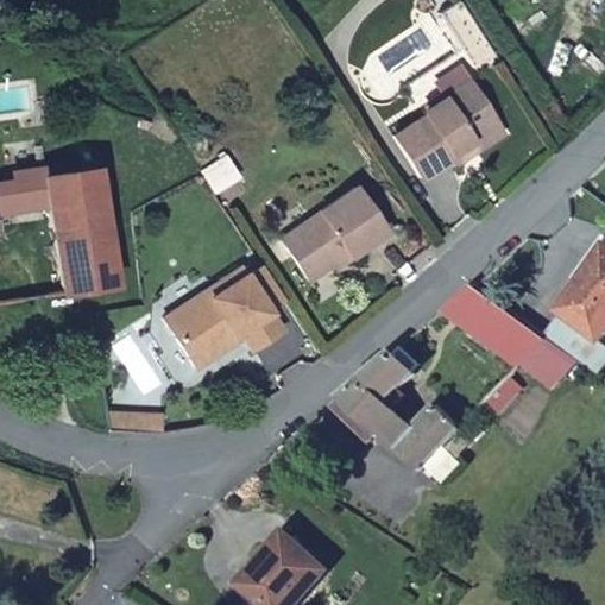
[(455,0),(436,13),(476,74),(496,61),(457,0),(455,0)]
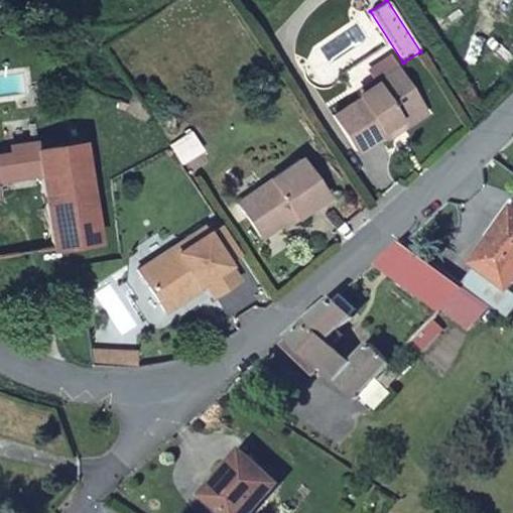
[(355,151),(384,132),(382,129),(419,105),(396,68),(356,93),(359,97),(332,115),(355,151)]
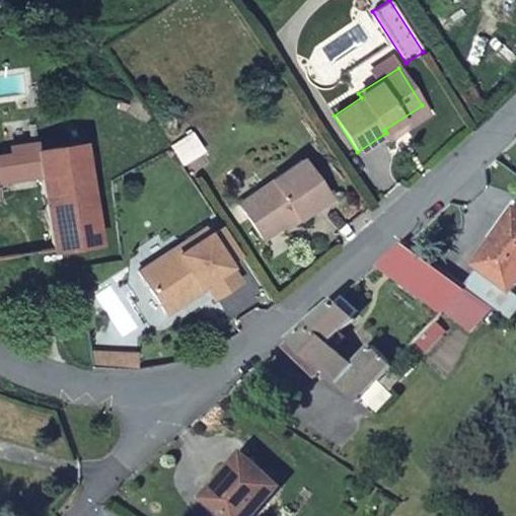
[(384,130),(386,133),(389,138),(428,114),(422,105),(384,130)]
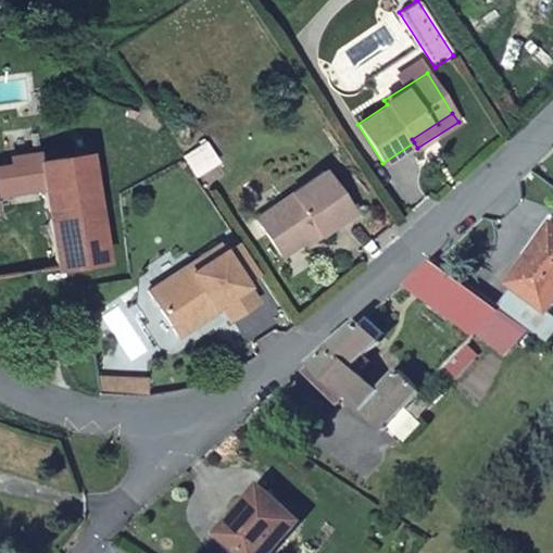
[(208,141),(185,155),(197,174),(218,159),(208,141)]
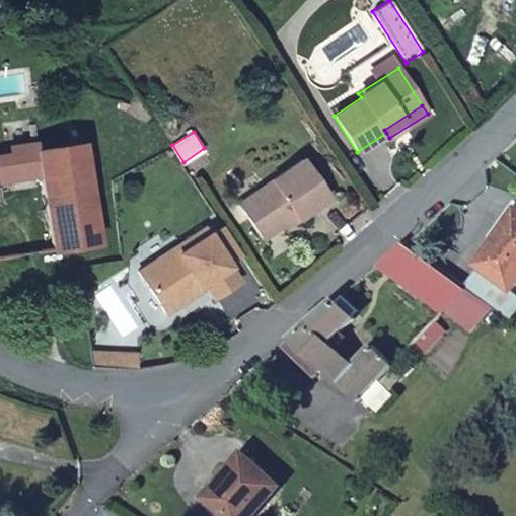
[(81,140),(39,148),(37,141),(11,145),(12,152),(0,153),(0,174),(1,179),(41,174),(54,249),(98,242),(81,140)]
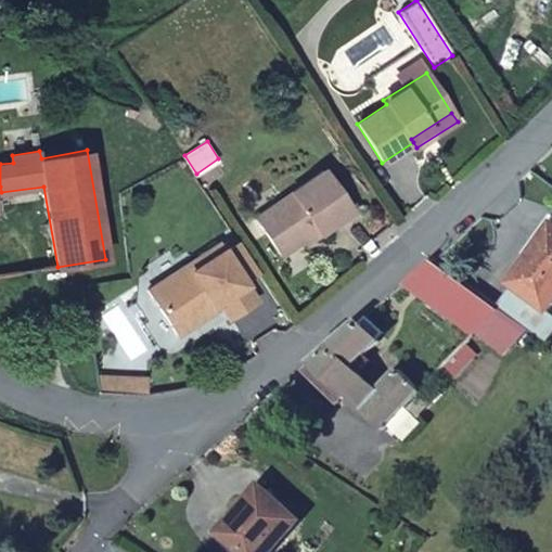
[(255,217),(281,255),(317,230),(319,233),(350,212),(322,171),(255,217)]
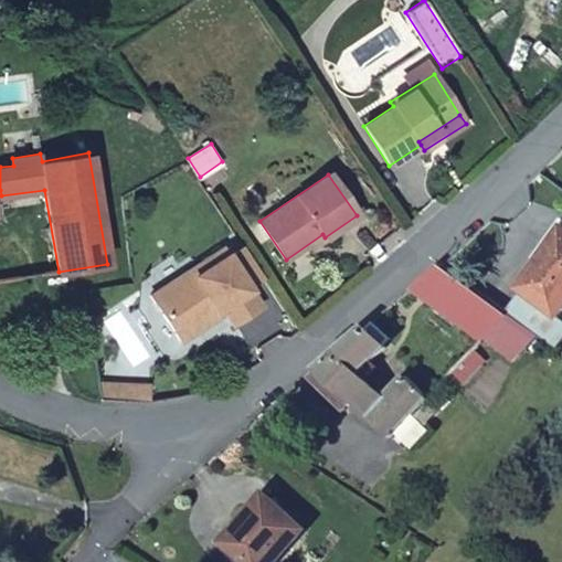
[(513,313),(515,314),(560,343),(561,341),(561,232),(522,284),(530,288),(513,313)]
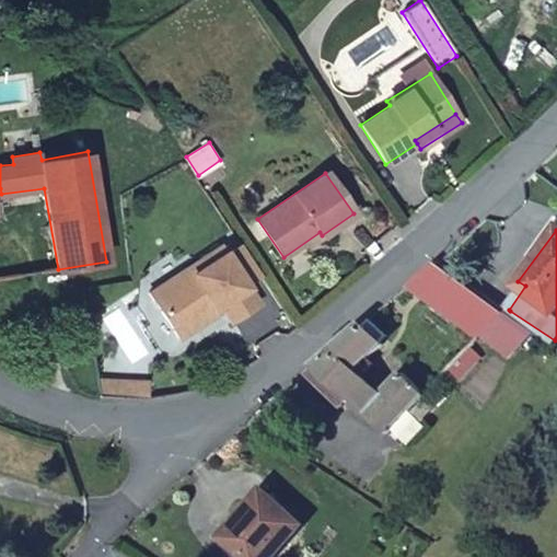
[(150,290),(178,336),(210,316),(208,313),(220,304),(231,321),(259,303),(247,285),(262,276),(236,235),(150,290)]
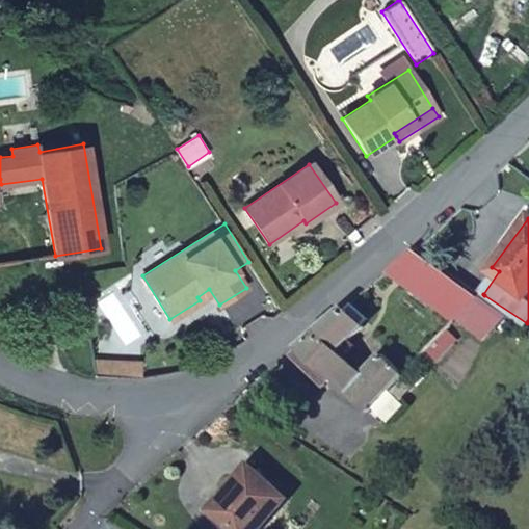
[(416,247),(389,270),(457,318),(482,293),(416,247)]
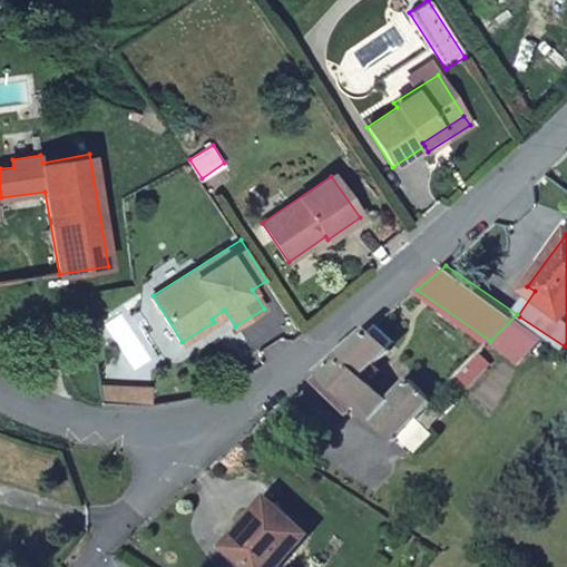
[(400,440),(417,421),(439,397),(414,375),(394,397),(368,371),(393,346),(372,329),(325,369),(400,440)]
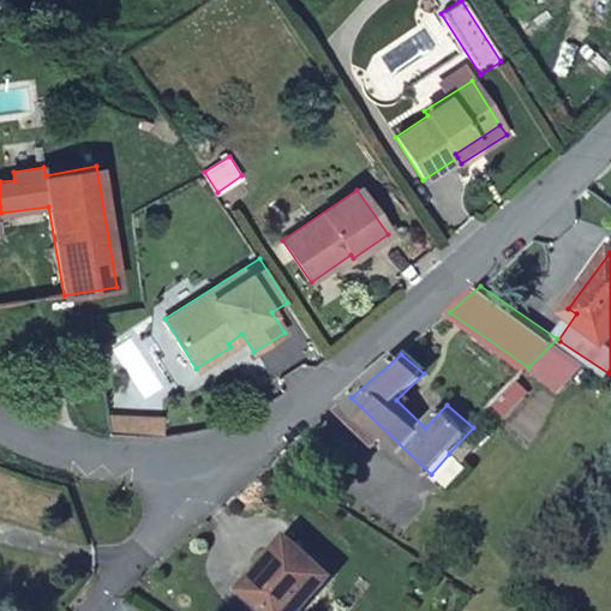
[(489,400),(495,405),(505,394),(499,389),(489,400)]
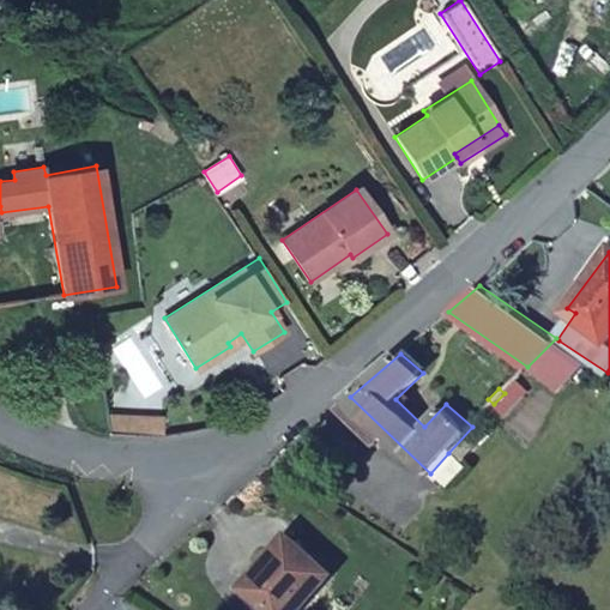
[(249,587),(276,609),(305,609),(336,572),(293,536),(249,587)]
